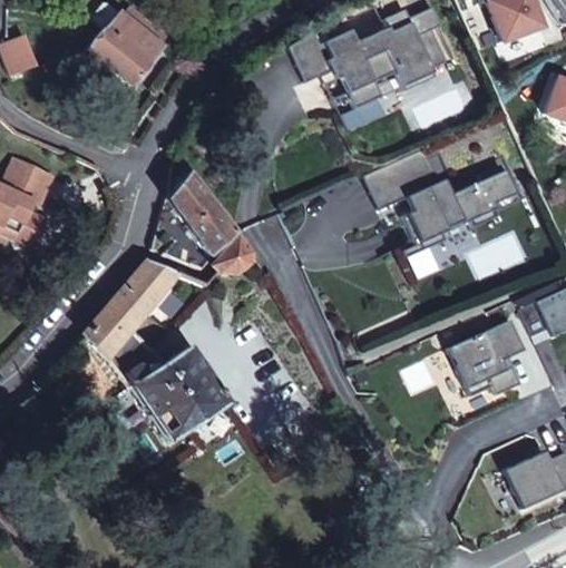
[(119,10),(109,0),(105,1),(95,13),(95,18),(105,27),(119,10)]
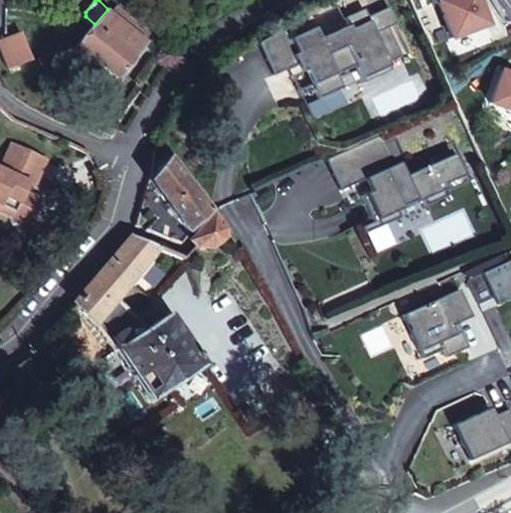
[(436,0),(437,2),(442,1),(455,36),(492,23),(483,0),(436,0)]
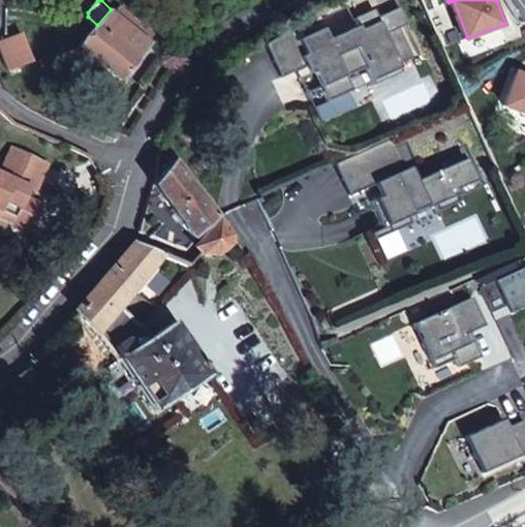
[(316,70),(330,99),(356,88),(349,75),(369,66),(376,83),(406,69),(403,62),(417,56),(403,26),(411,22),(404,5),(381,14),(378,7),(358,16),(362,24),(332,37),(327,26),(298,39),(292,27),(268,40),(279,66),(304,55),(312,52),(319,68),(316,70)]
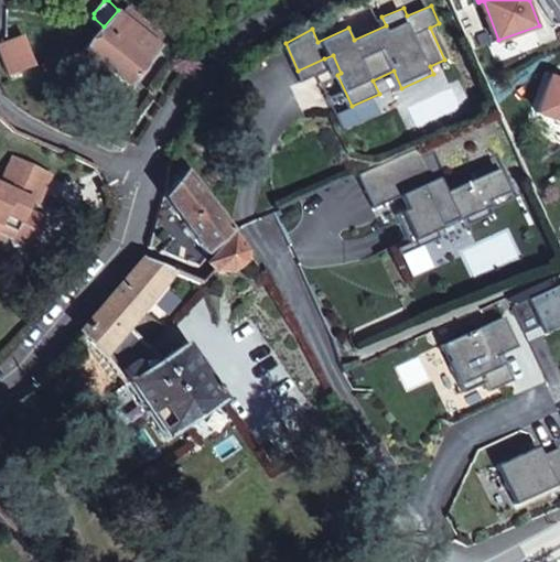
[(148,20),(133,8),(127,8),(122,13),(140,29),(148,20)]
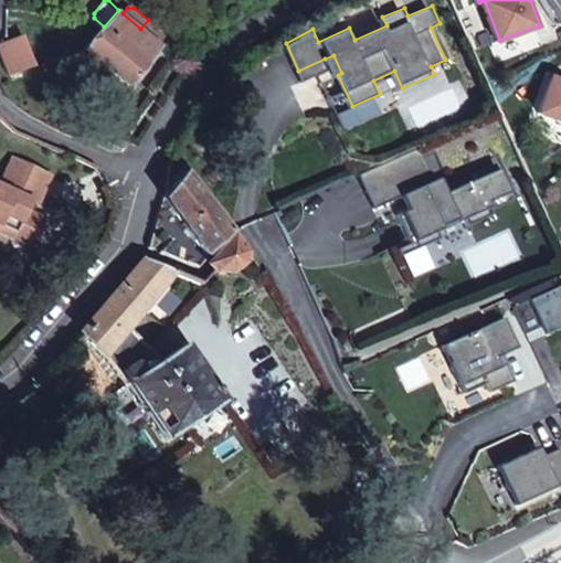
[(123,13),(118,10),(104,27),(101,31),(86,48),(87,49),(129,84),(162,46),(159,44),(140,29),(123,13)]
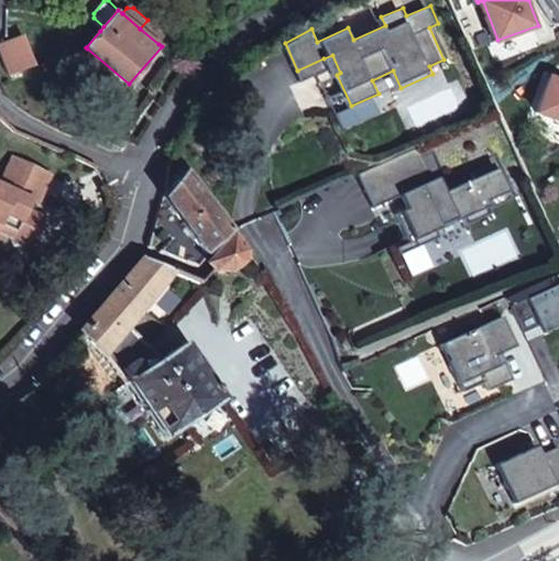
[(165,35),(148,20),(140,29),(159,44),(165,35)]
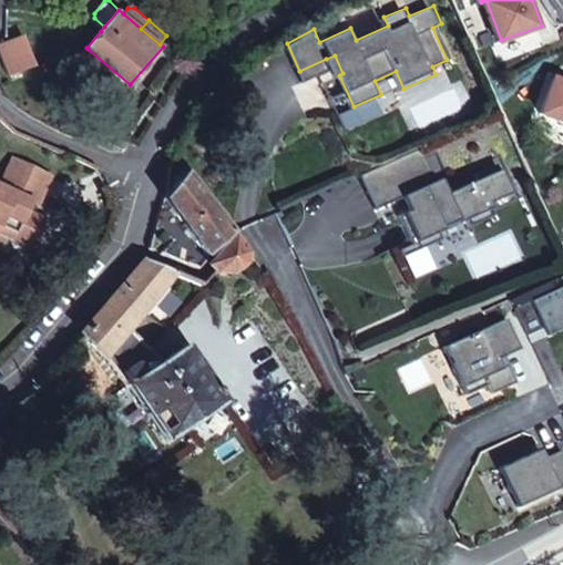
[(101,31),(95,26),(81,43),(86,48),(101,31)]
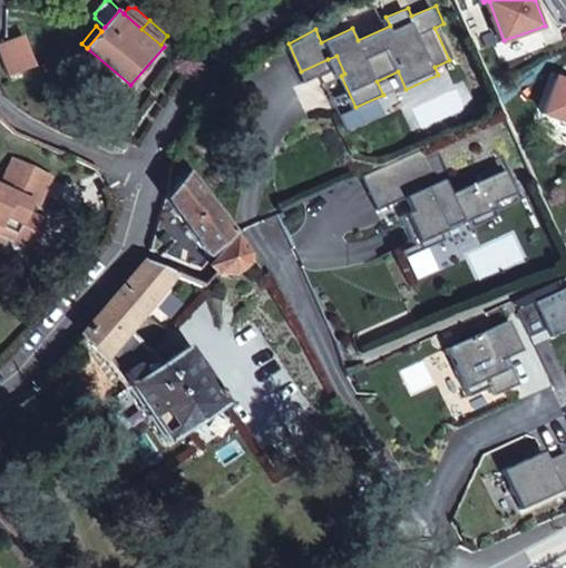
[(198,33),(191,27),(177,45),(185,51),(198,33)]
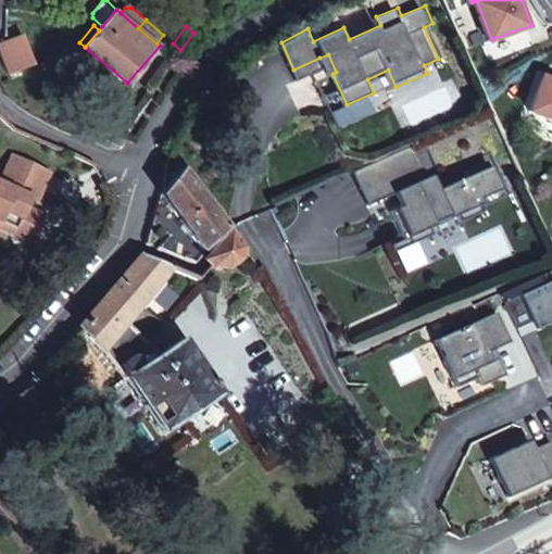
[(37,63),(27,34),(0,43),(11,72),(37,63)]
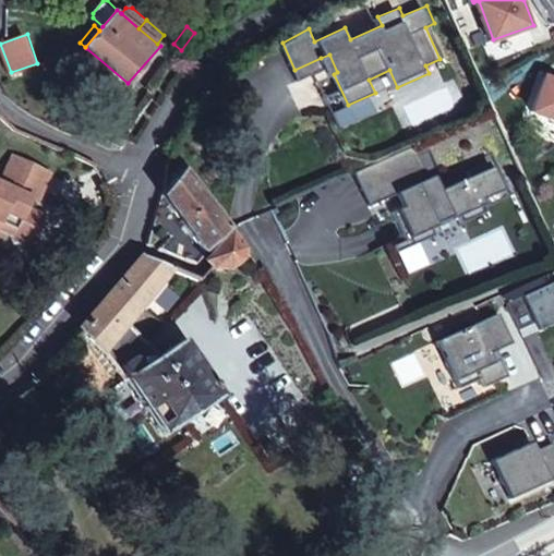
[(103,62),(86,48),(84,50),(85,58),(94,65),(100,64),(103,62)]
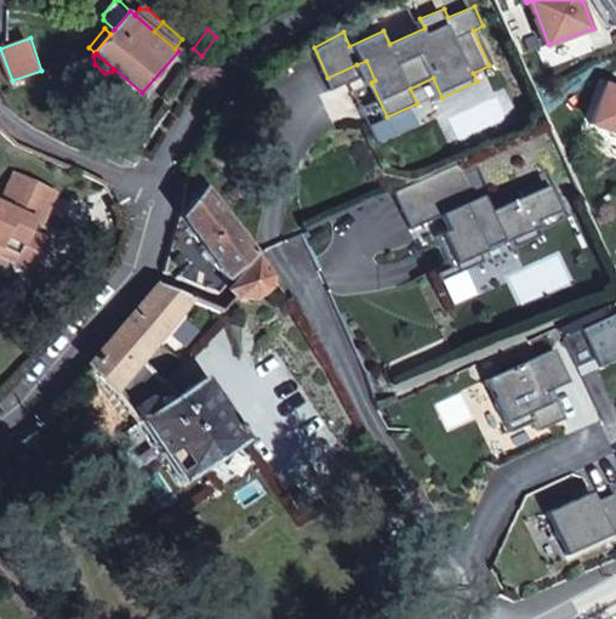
[(366,61),(357,64),(366,85),(371,83),(375,80),(366,61)]
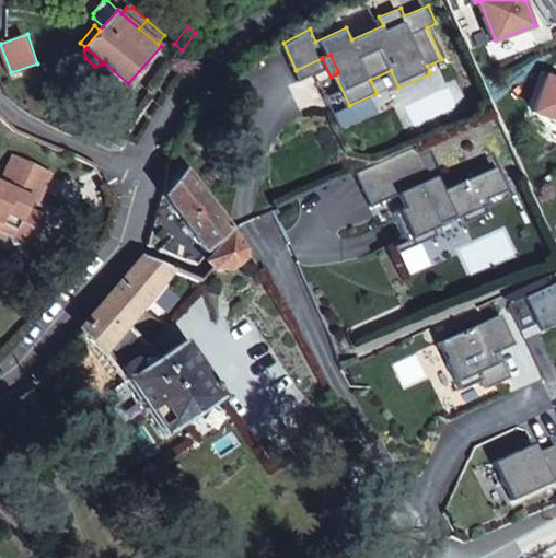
[(555,77),(551,74),(536,111),(555,117),(555,77)]
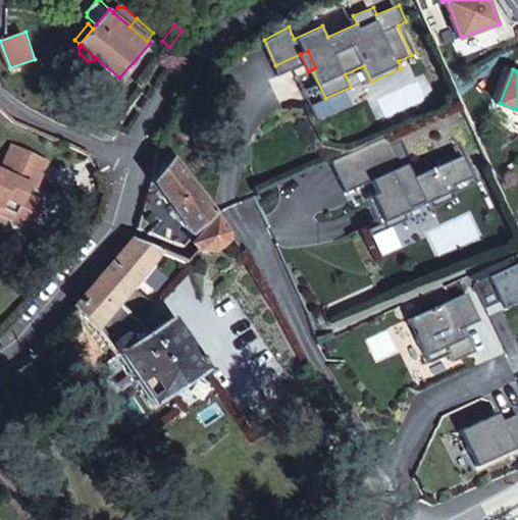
[(478,183),(463,149),(442,158),(444,163),(416,176),(410,162),(406,164),(392,135),(335,159),(350,191),(374,179),(381,176),(387,190),(380,193),(370,197),(382,223),(385,230),(411,218),(408,212),(412,210),(411,207),(426,201),(427,203),(432,201),(434,207),(460,196),(458,192),(478,183)]
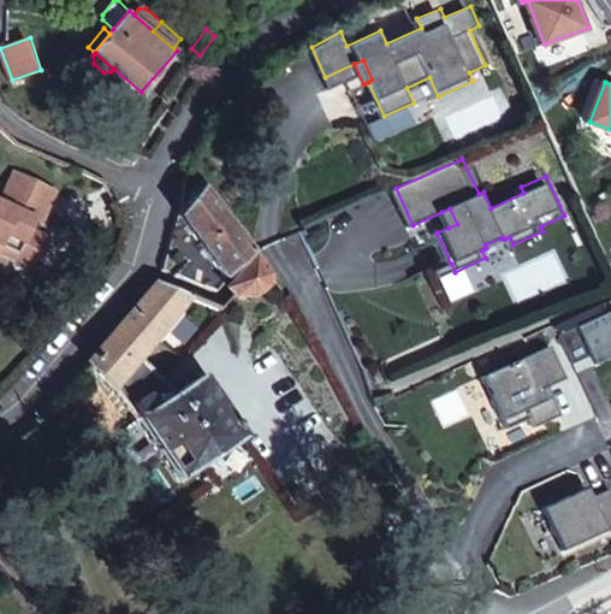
[(208,186),(196,169),(195,169),(194,172),(189,186),(187,206),(189,207),(208,186)]
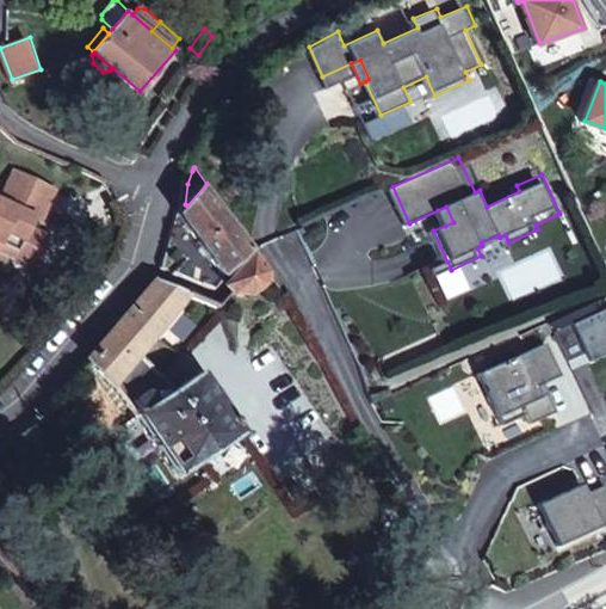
[(20,248),(18,253),(37,262),(50,234),(32,226),(37,215),(44,219),(59,188),(18,168),(5,198),(0,196),(0,248),(1,246),(4,240),(20,248)]
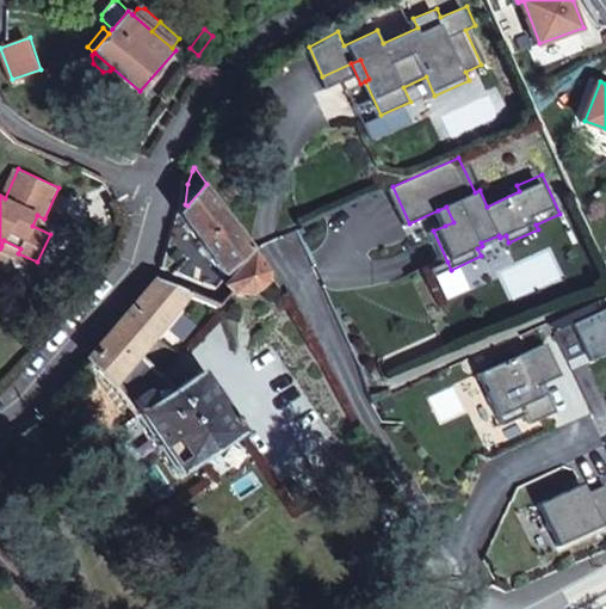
[(257,247),(206,184),(187,205),(181,211),(227,274),(228,274),(257,247)]
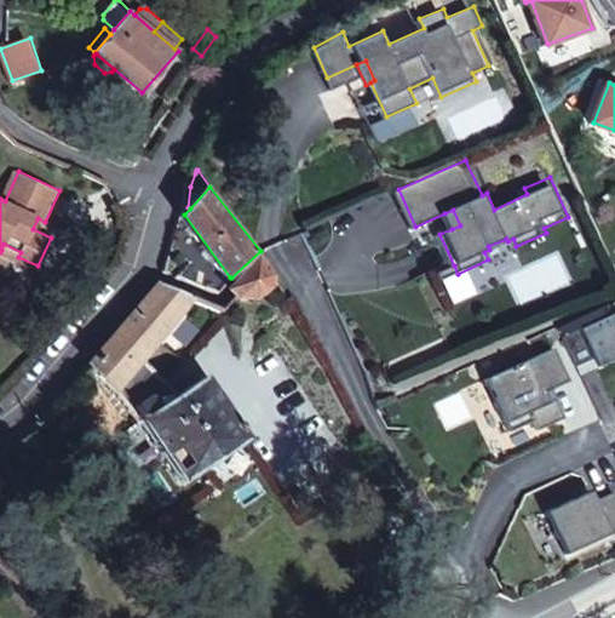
[(453,210),(444,213),(452,229),(460,225),(453,210)]
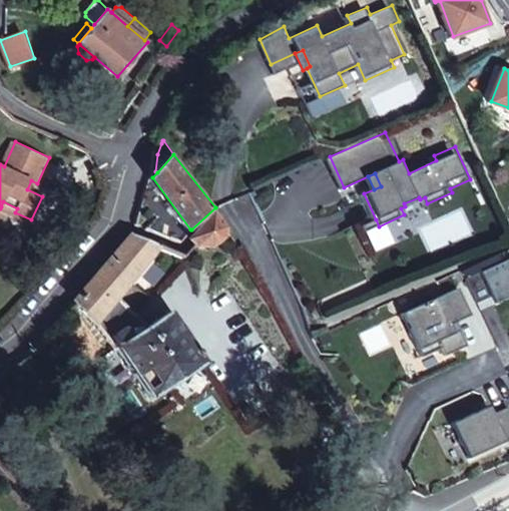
[(3,201),(1,206),(15,212),(17,208),(3,201)]
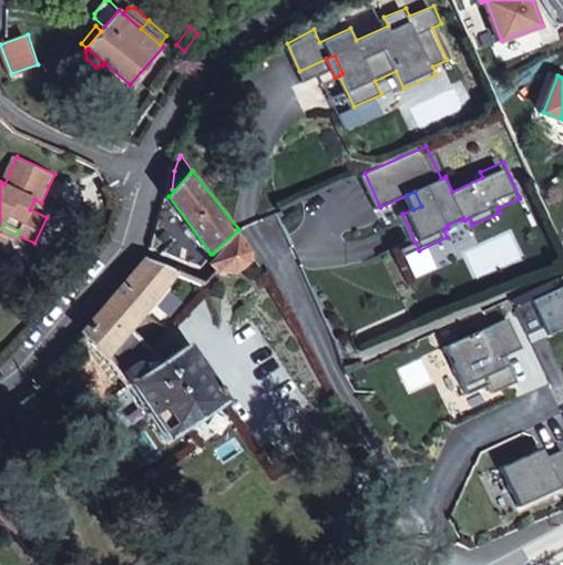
[(251,247),(239,232),(212,263),(217,267),(218,269),(235,269),(247,260),(251,247)]
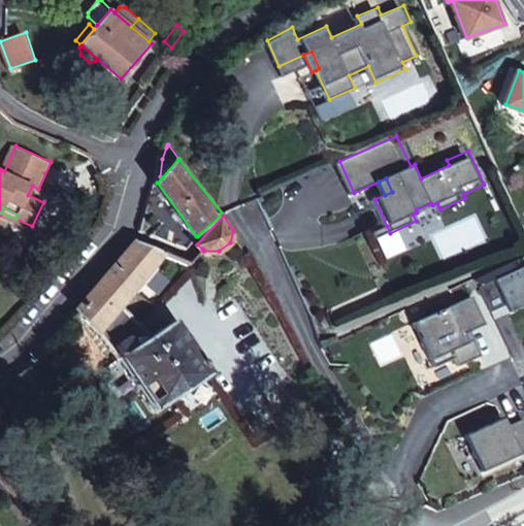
[(387,226),(375,231),(379,238),(390,233),(387,226)]
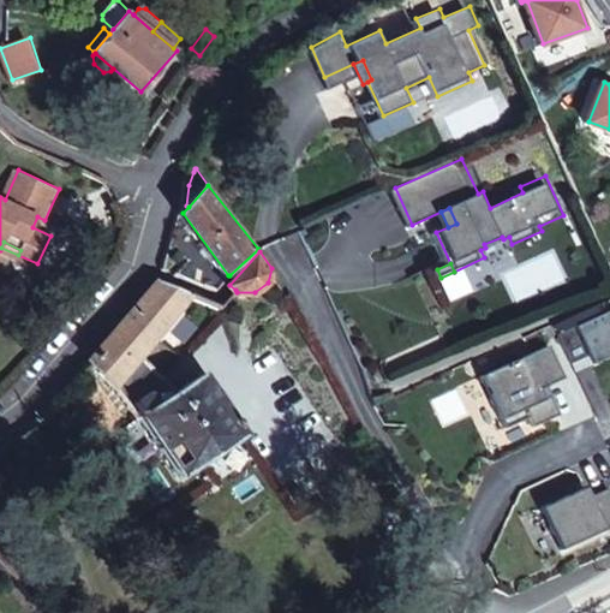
[(193,293),(162,280),(94,358),(100,365),(117,384),(175,314),(183,305),(193,293)]
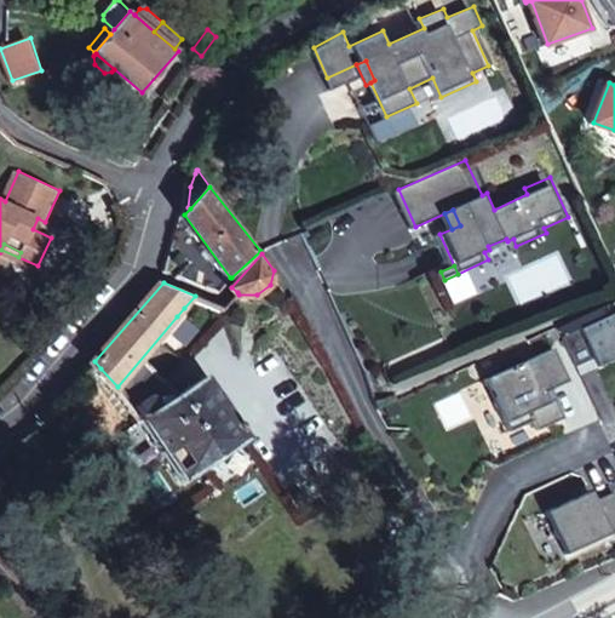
[(184,308),(177,316),(160,338),(165,342),(190,313),(184,308)]
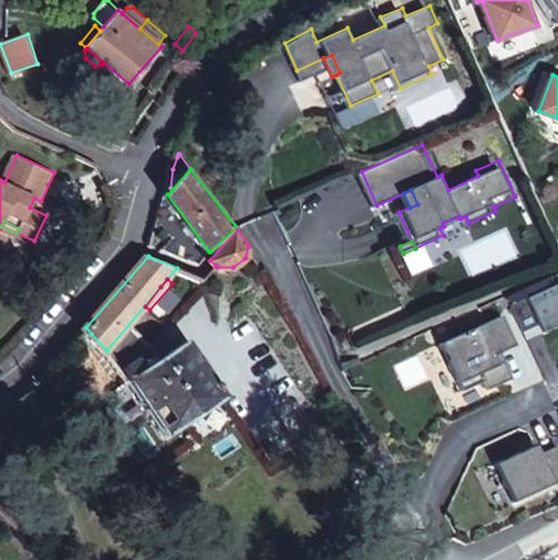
[(544,324),(547,332),(557,326),(557,284),(515,304),(527,331),(544,324)]
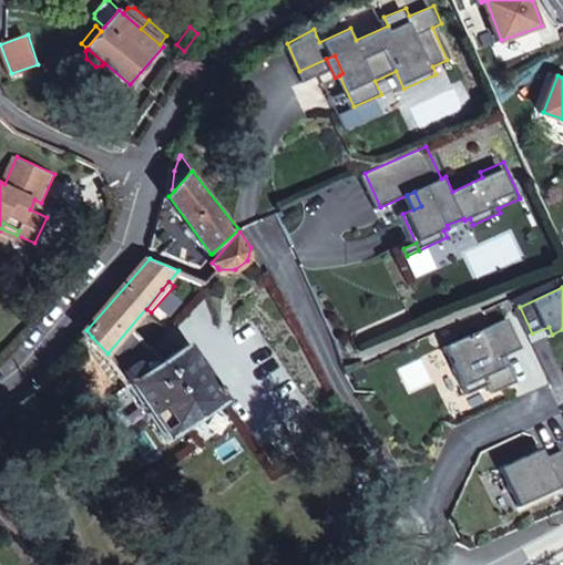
[(511,316),(448,345),(470,393),(492,383),(495,391),(520,380),(512,363),(505,366),(501,358),(508,355),(524,347),(511,316)]
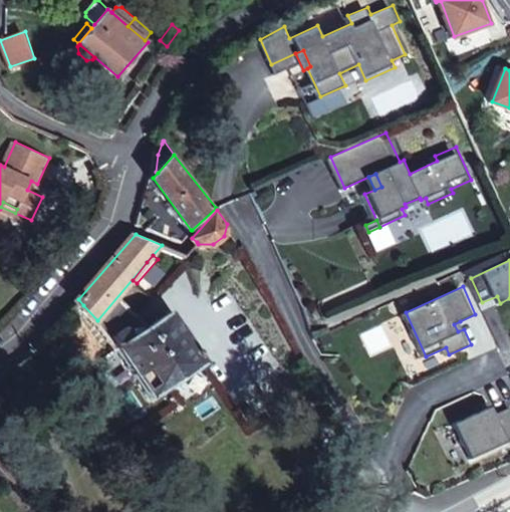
[(151,325),(119,295),(97,320),(116,348),(118,348),(117,347),(151,325)]
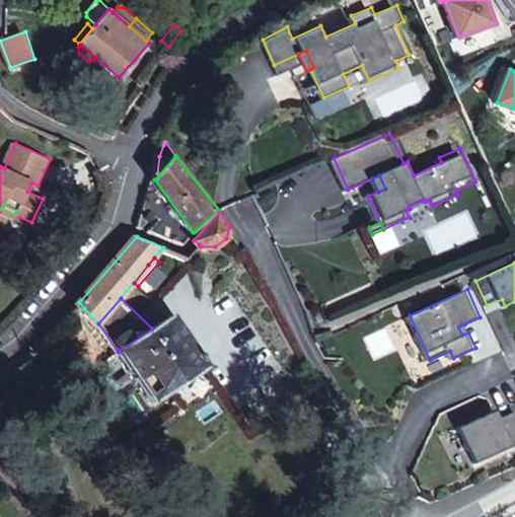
[(84,308),(79,302),(73,309),(78,314),(84,308)]
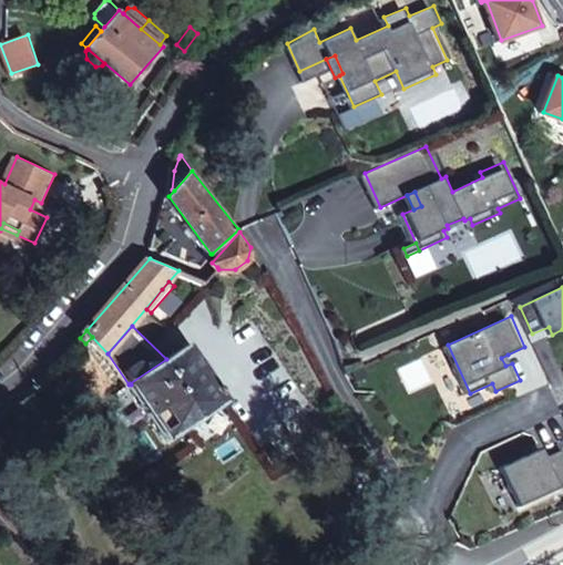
[(227,401),(190,343),(166,359),(130,383),(131,384),(167,440),(227,401)]
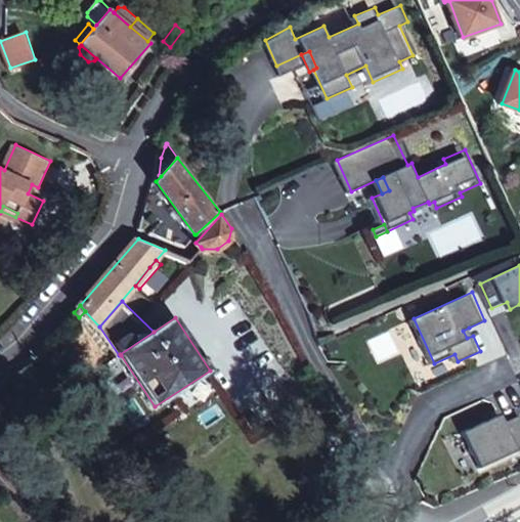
[(473,336),(469,328),(463,331),(467,338),(473,336)]
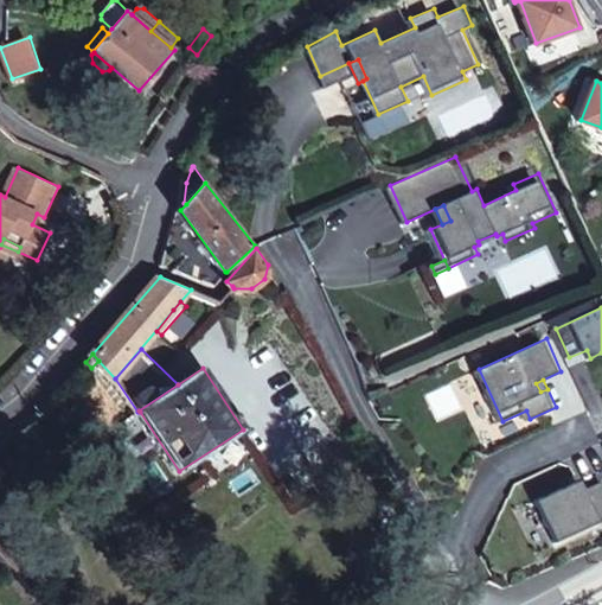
[(586,489),(581,479),(537,500),(556,541),(601,520),(601,482),(586,489)]
